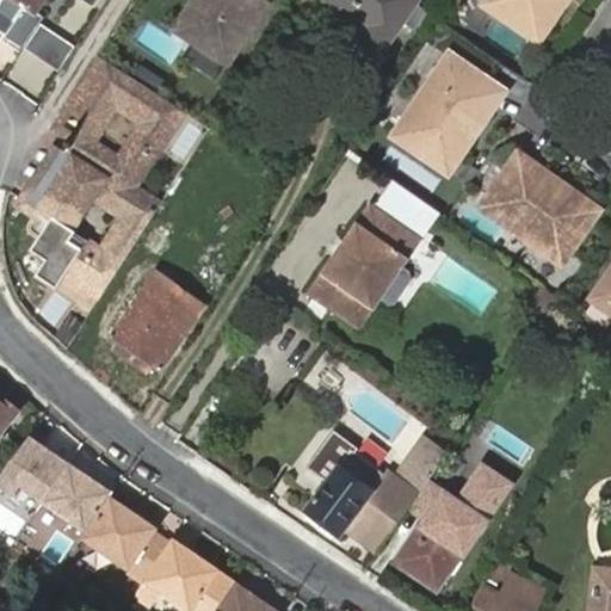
[(0,0),(0,45),(2,41),(20,53),(26,43),(39,24),(44,16),(35,10),(41,0),(0,0)]
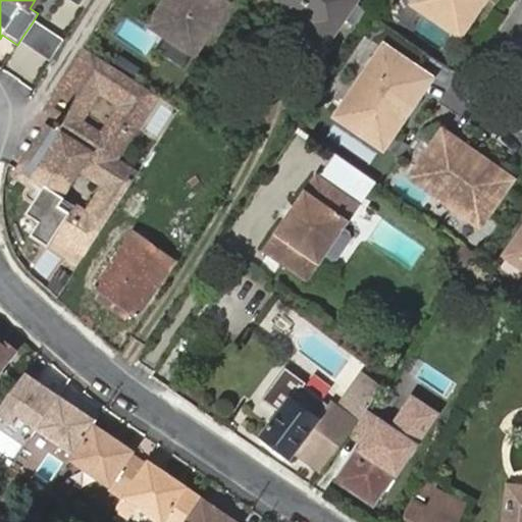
[(172,0),(156,24),(195,51),(228,0),(172,0)]
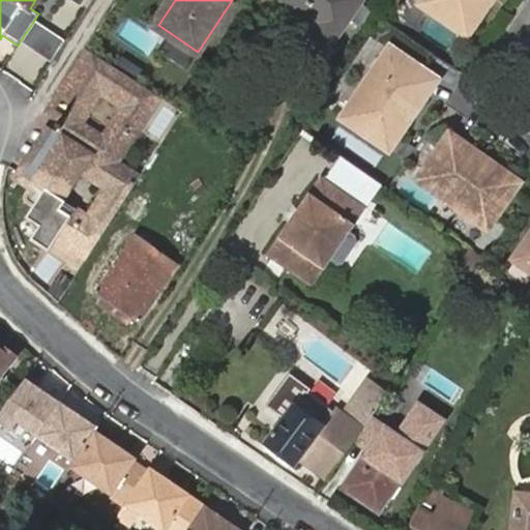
[(327,51),(360,0),(284,0),(319,24),(308,38),(327,51)]
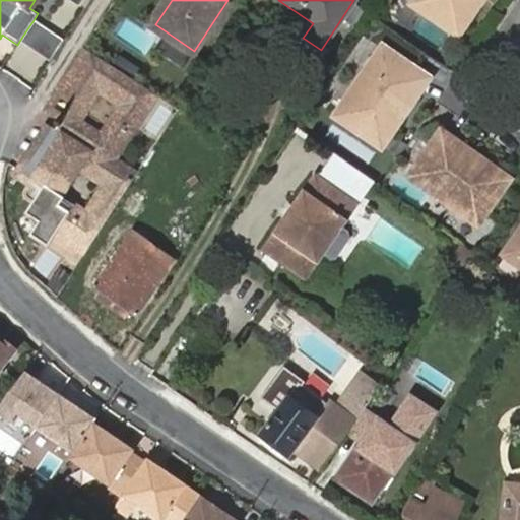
[(467,0),(416,0),(414,4),(429,14),(436,5),(449,14),(443,23),(458,34),(476,7),(467,1),(467,0)]
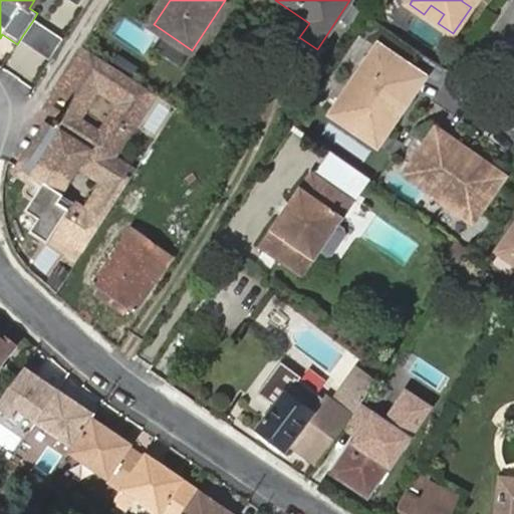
[(431,5),(424,14),(438,23),(444,14),(431,5)]
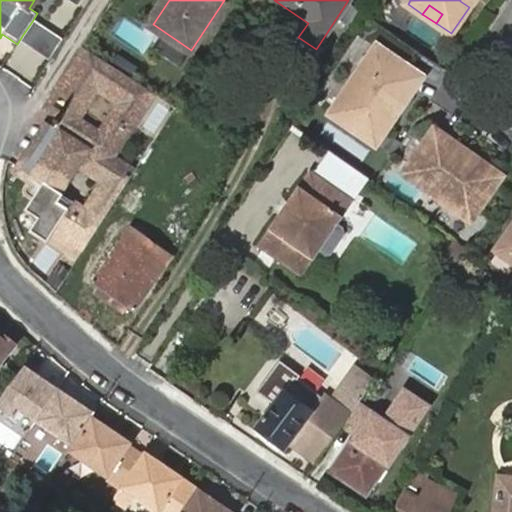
[(63,40),(33,20),(22,36),(52,56),(63,40)]
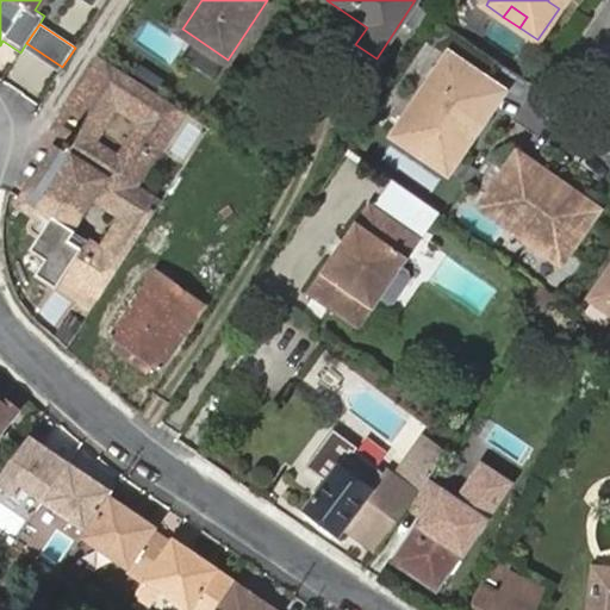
[(67,275),(101,298),(117,273),(157,211),(130,193),(136,185),(184,112),(100,57),(67,107),(93,123),(83,138),(79,135),(68,151),(78,157),(64,179),(50,168),(37,187),(43,191),(33,207),(39,212),(31,224),(30,225),(30,226),(30,228),(30,229),(30,230),(30,231),(30,232),(31,234),(32,235),(33,235),(39,240),(31,253),(45,262),(36,277),(57,291),(67,275)]
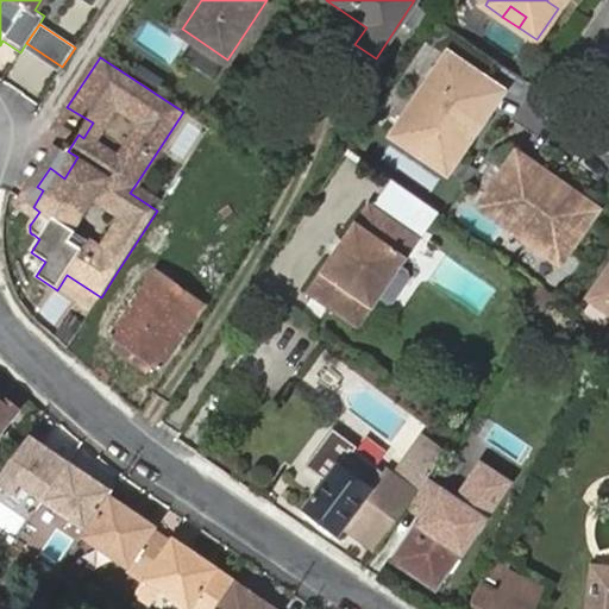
[(469,115),(479,124),(501,93),(450,57),(395,136),(413,148),(421,137),(437,148),(428,158),(447,171),(468,140),(458,132),(469,115)]
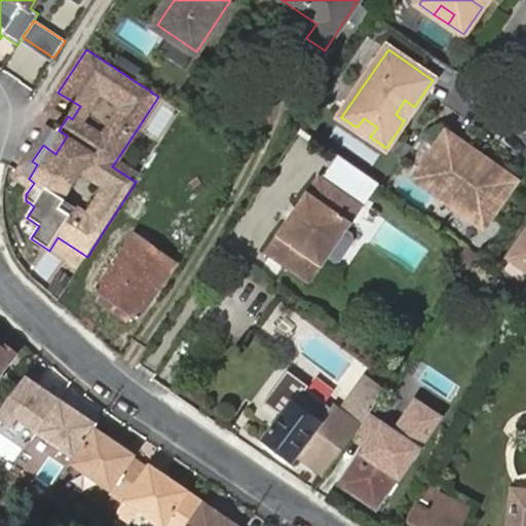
[(141,175),(181,112),(158,97),(117,159),(141,175)]
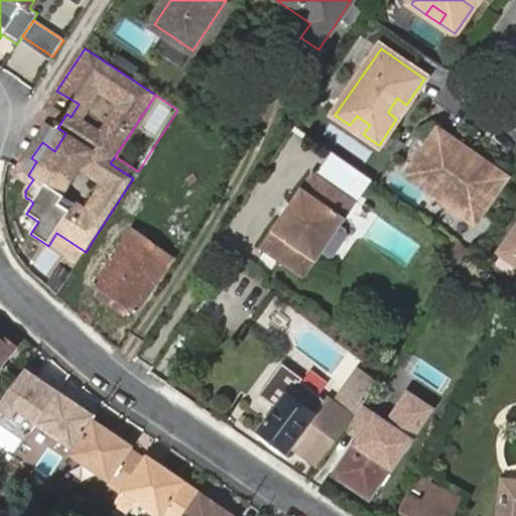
[(396,119),(406,105),(397,98),(388,112),(396,119)]
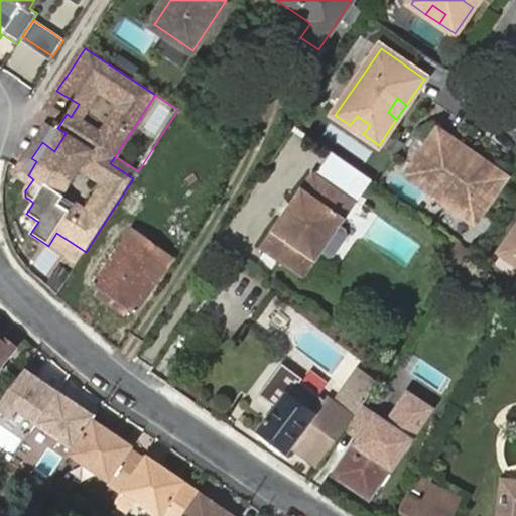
[(357,116),(350,125),(363,134),(370,125),(357,116)]
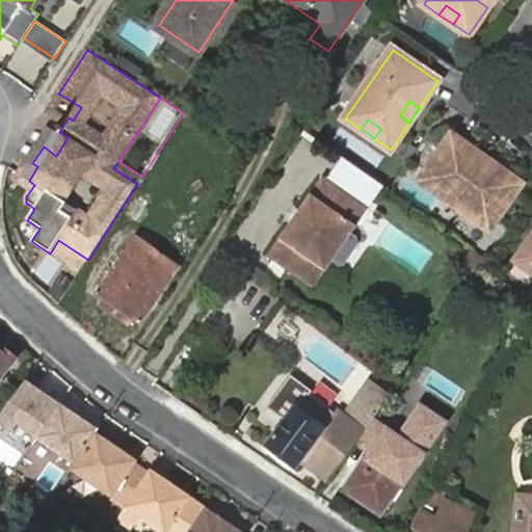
[(520,183),(493,164),(486,174),(472,163),(478,154),(451,135),(420,180),(488,228),(499,212),(490,206),(500,192),(509,198),(520,183)]
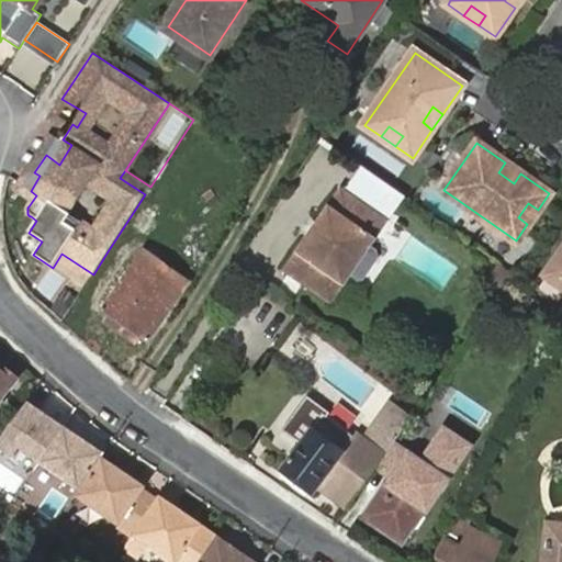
[(514,183),(520,173),(505,163),(498,172),(514,183)]
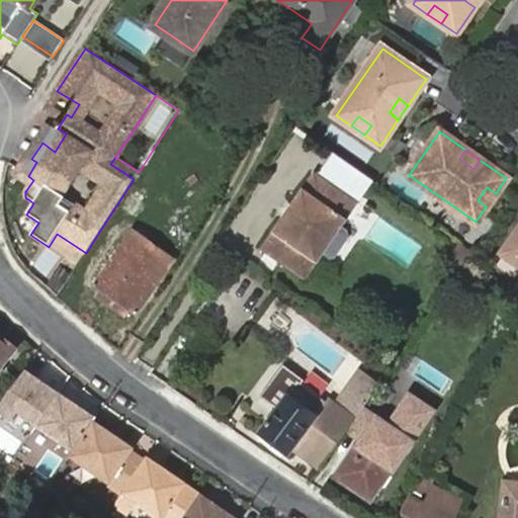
[(373,182),(334,154),(328,162),(368,190),(373,182)]
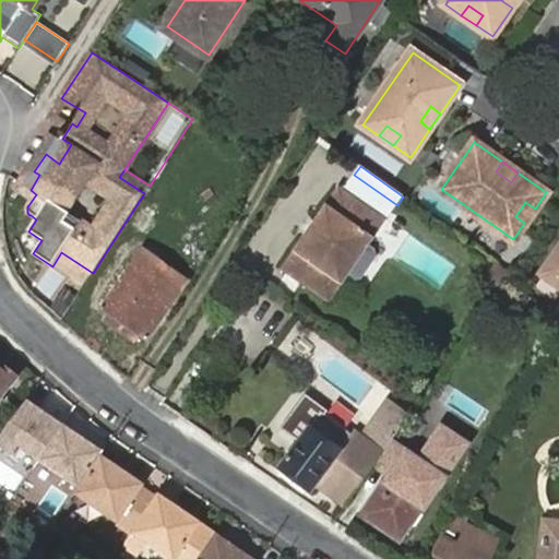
[(119,177),(144,193),(150,186),(125,169),(119,177)]
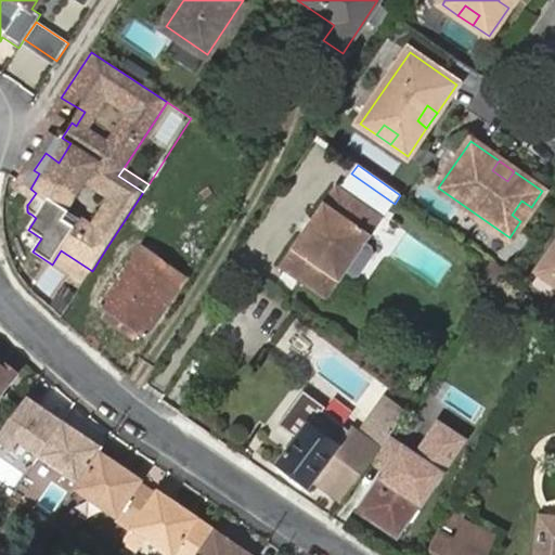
[(395,204),(351,173),(341,188),(337,184),(279,267),(326,300),(346,272),(355,271),(366,254),(365,246),(385,218),(395,204)]
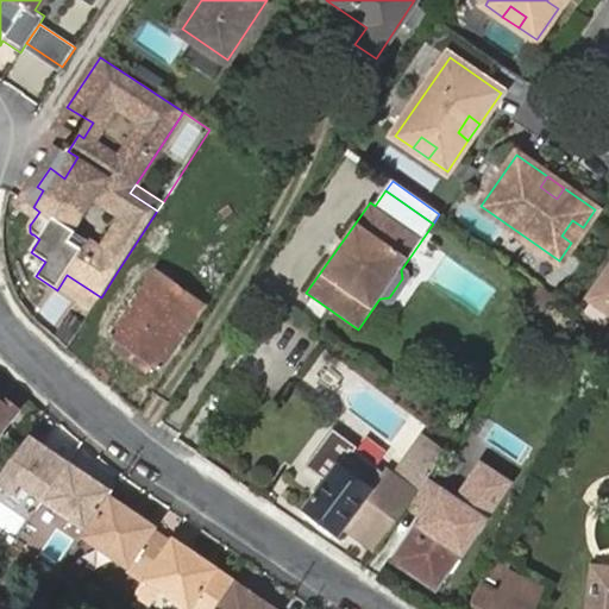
[(571,243),(583,227),(572,220),(562,236),(571,243)]
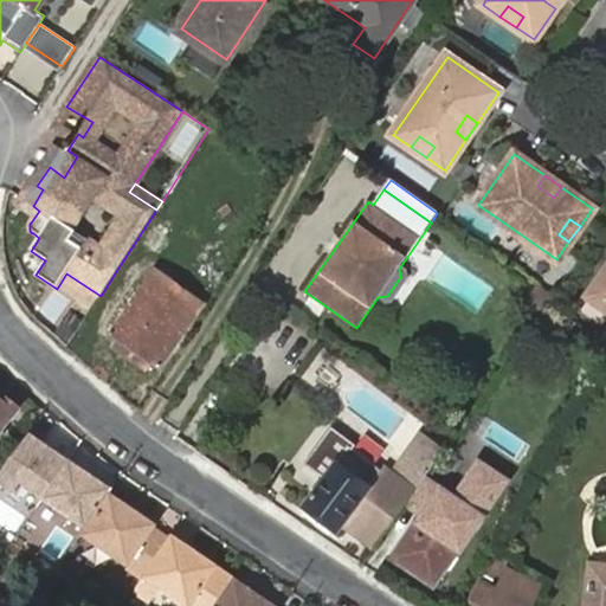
[(100,326),(159,367),(201,304),(143,263),(100,326)]
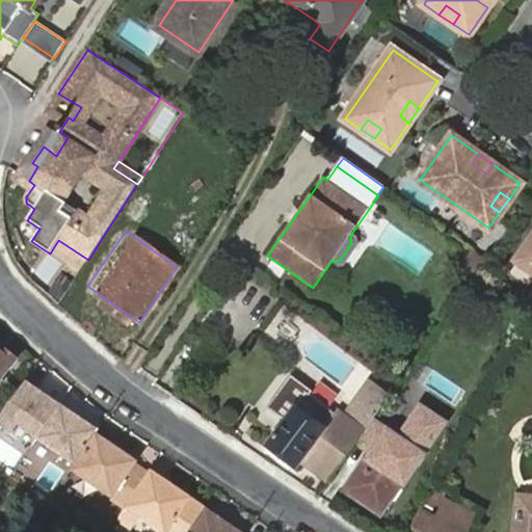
[(531,238),(516,260),(531,270),(531,238)]
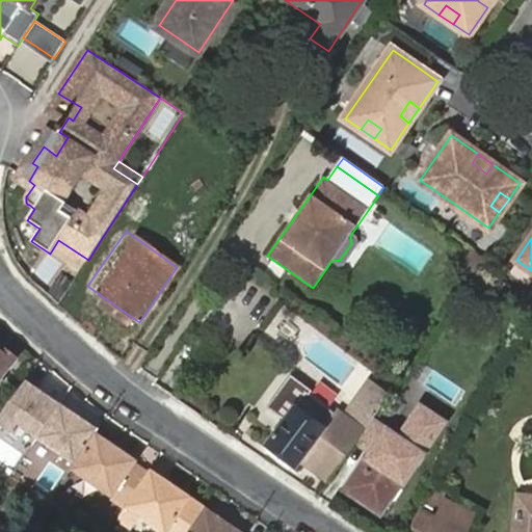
[(2,351),(15,362),(18,357),(5,348),(2,351)]
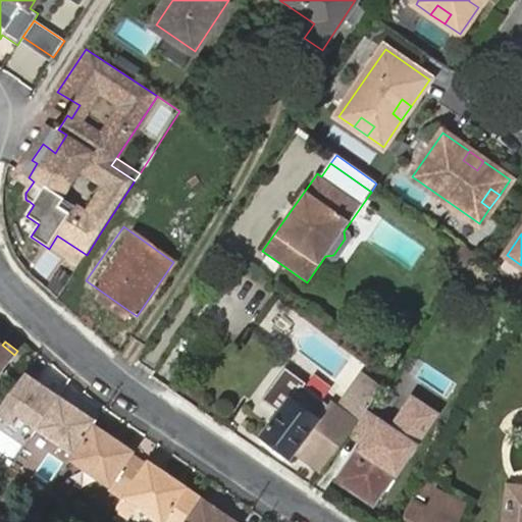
[(0,371),(1,370),(14,355),(2,345),(0,343),(0,371)]
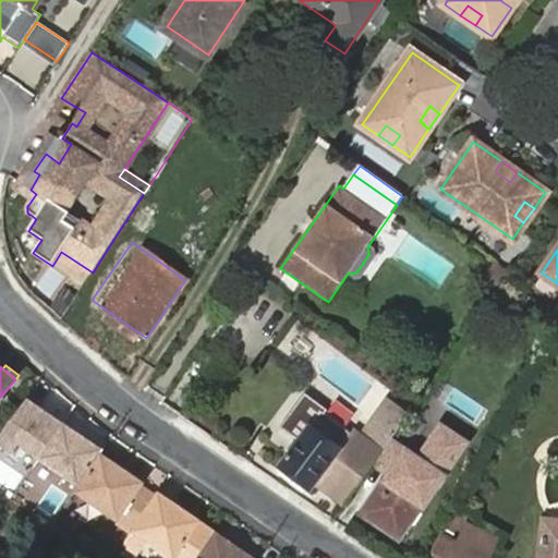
[(316,483),(346,504),(381,451),(359,435),(354,432),(352,434),(326,414),(329,411),(307,395),(283,426),(300,440),(278,468),(308,492),(316,483)]
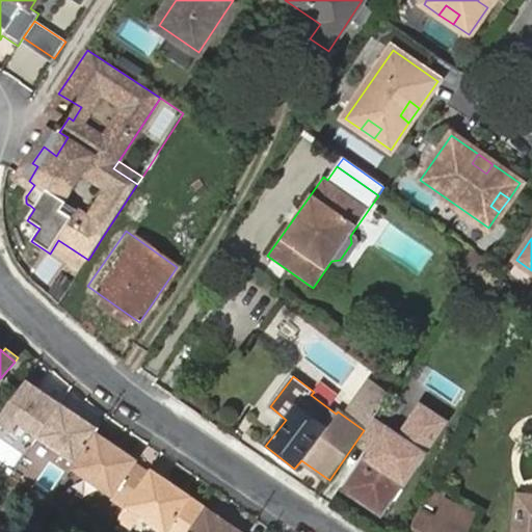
[(60,402),(26,378),(0,417),(0,423),(16,434),(22,426),(37,436),(60,402)]
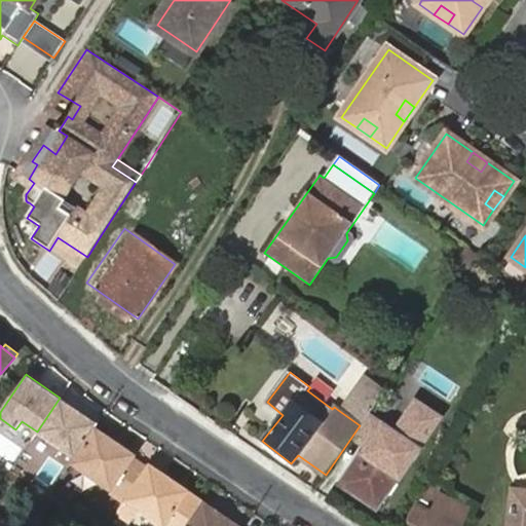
[(364,376),(338,410),(360,425),(384,391),(364,376)]
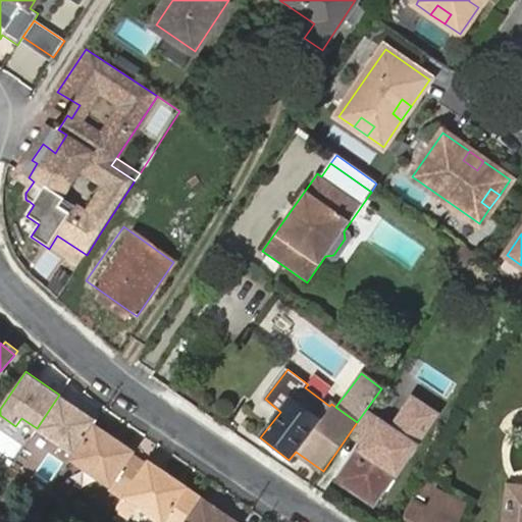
[(96,419),(59,395),(35,429),(72,454),(96,419)]
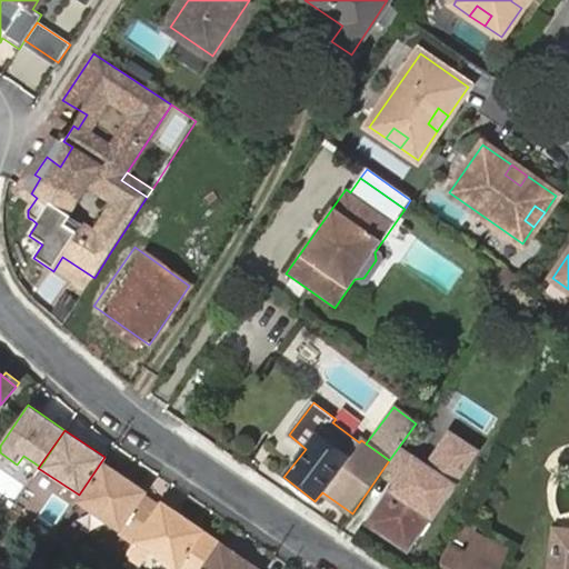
[(448,433),(426,467),(450,483),(473,450),(448,433)]
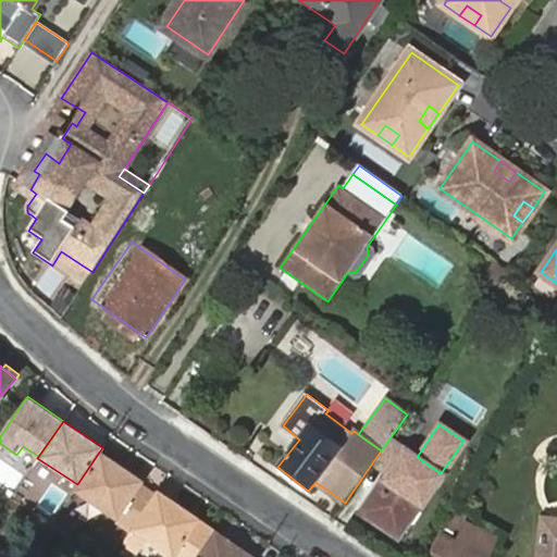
[(398,536),(441,473),(417,457),(404,448),(362,511),(398,536)]
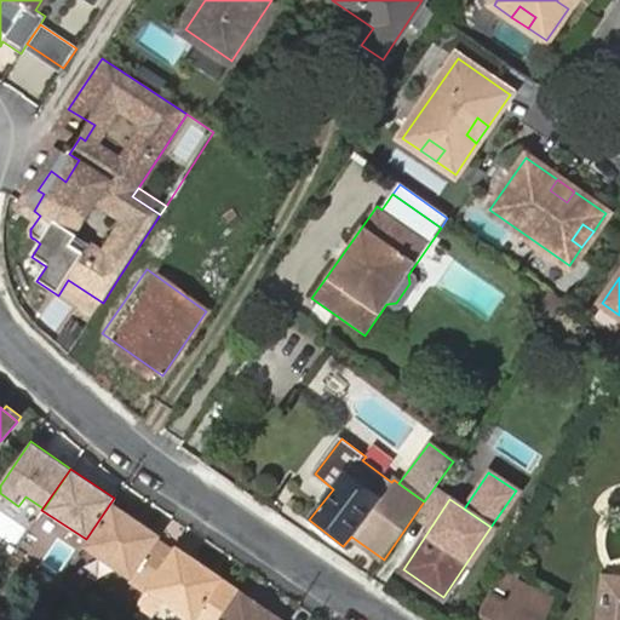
[(158,538),(112,506),(82,550),(147,593),(172,555),(155,543),(158,538)]
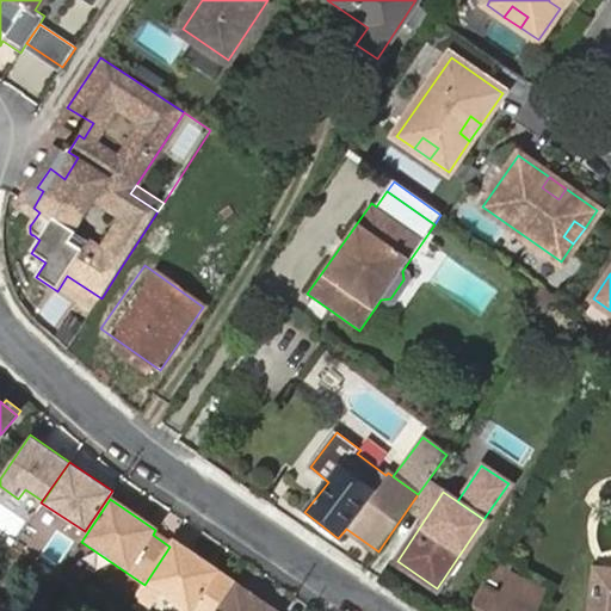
[(184,610),(217,610),(236,584),(190,554),(187,557),(170,545),(170,547),(144,585),(135,598),(150,608),(160,594),(184,610)]
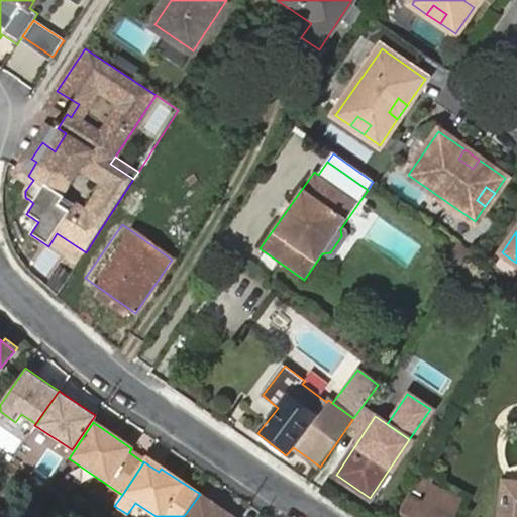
[(516,516),(516,483),(515,484),(506,489),(504,504),(498,503),(497,516),(516,516)]
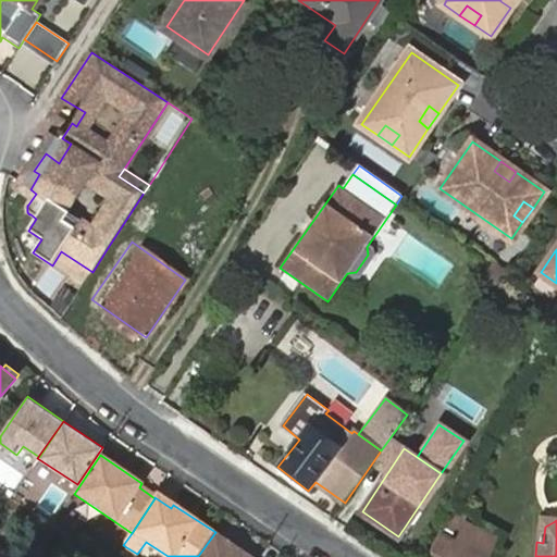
[(431,556),(486,556),(496,539),(467,522),(457,542),(444,535),(431,556)]
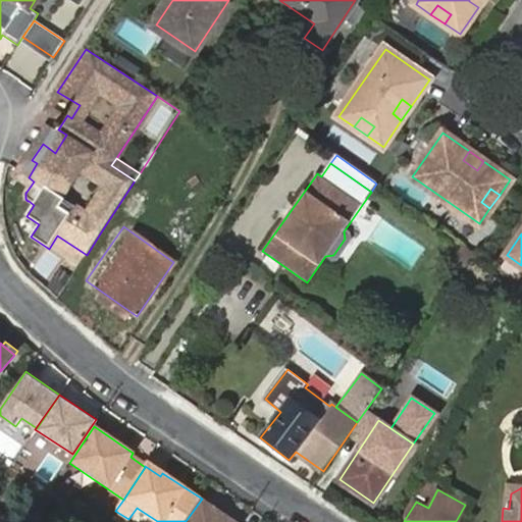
[(236,521),(202,499),(186,521),(236,521)]
